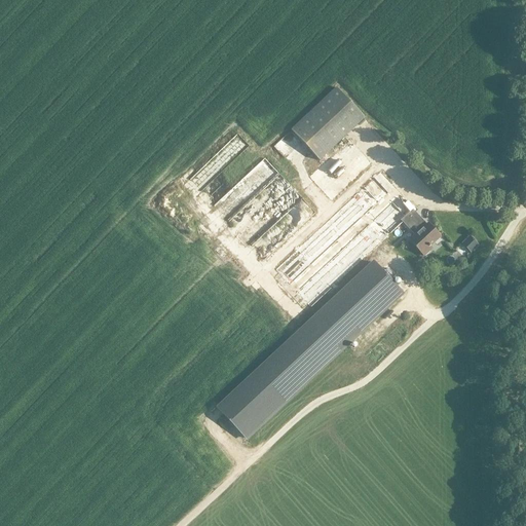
[(337,88),(291,130),(320,161),(365,118),(337,88)]
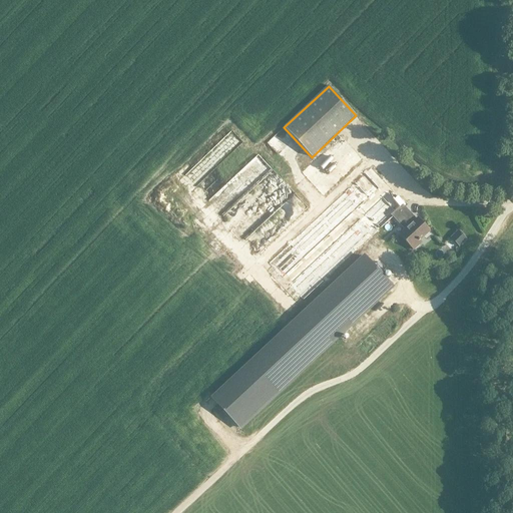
[(228,133),(179,176),(192,190),(196,186),(206,198),(225,182),(212,168),(238,145),(228,133)]
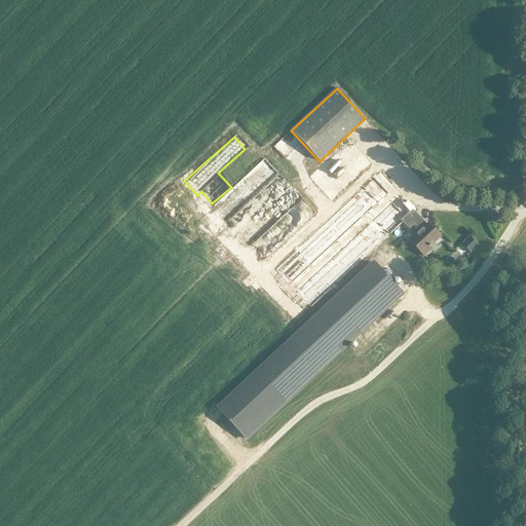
[(307,180),(331,202),(369,162),(345,141),(307,180)]
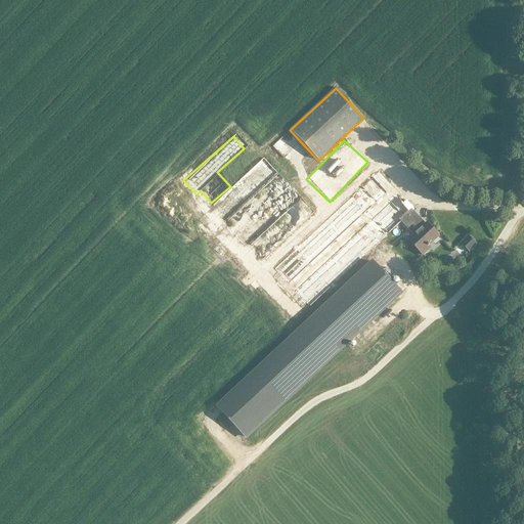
[(236,204),(273,171),(264,161),(227,192),(236,204)]
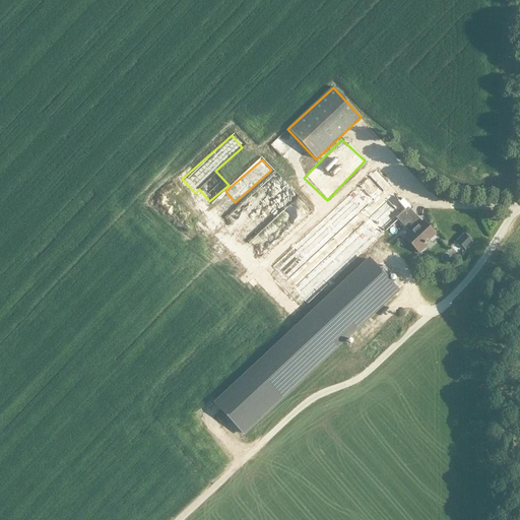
[(375,171),(272,267),(307,305),(360,255),(383,235),(398,220),(410,234),(421,222),(408,209),(409,208),(375,171)]
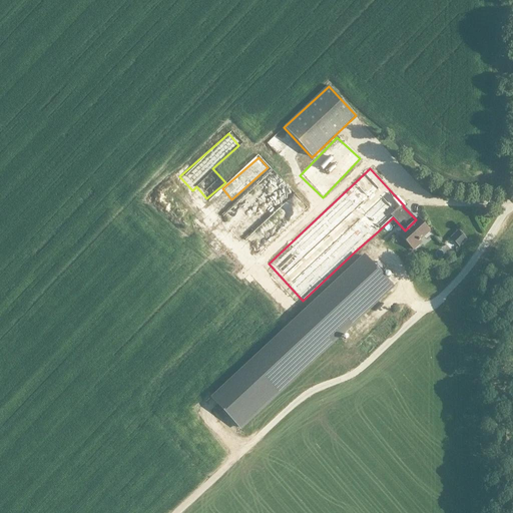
[(297,193),(293,198),(304,205),(307,200),(297,193)]
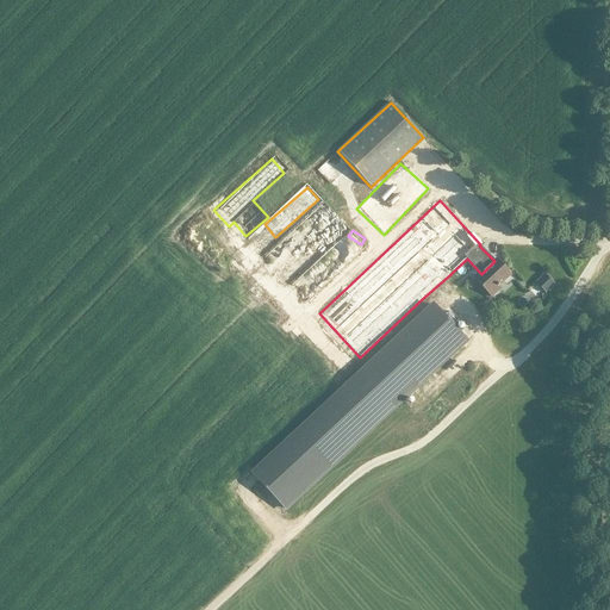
[(474,280),(491,297),(499,290),(497,287),(510,275),(496,260),(495,261),(481,274),(474,280)]
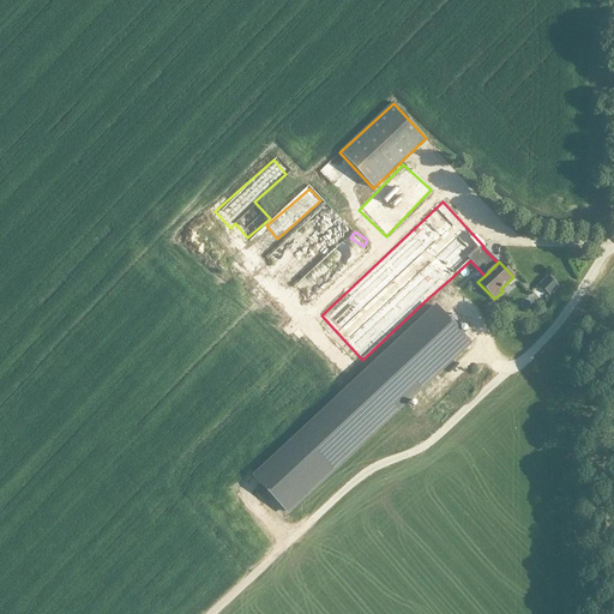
[(192,263),(188,269),(196,274),(199,268),(192,263)]
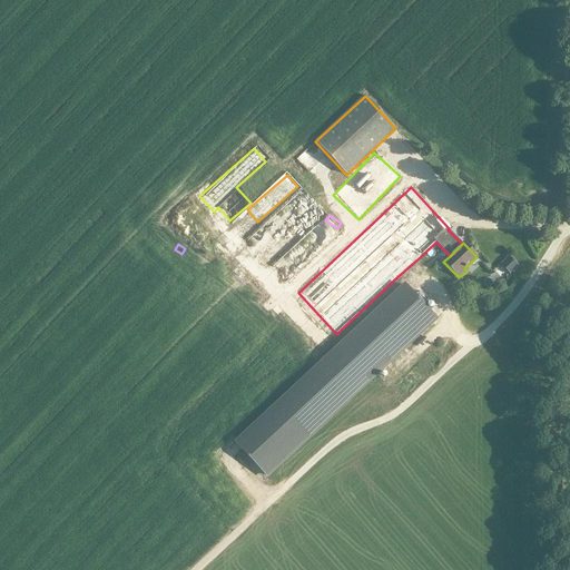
[(509,256),(500,264),(510,274),(519,266),(509,256)]
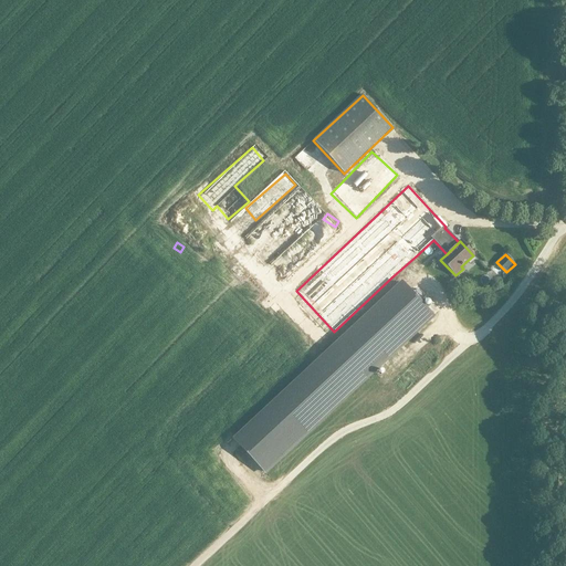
[(354,390),(433,316),(402,283),(324,357),(234,440),(265,472),(354,390)]
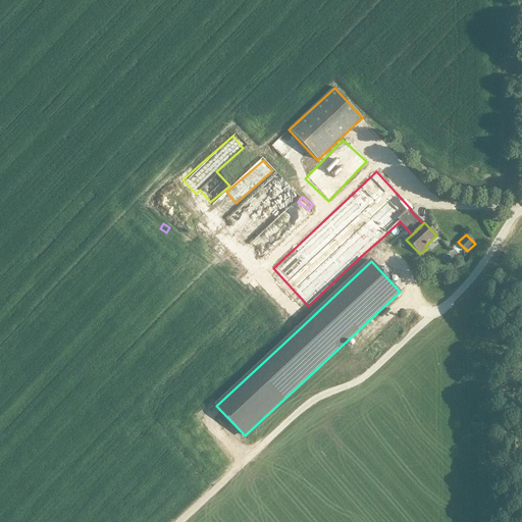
[(244,309),(251,302),(243,295),(237,302),(244,309)]
